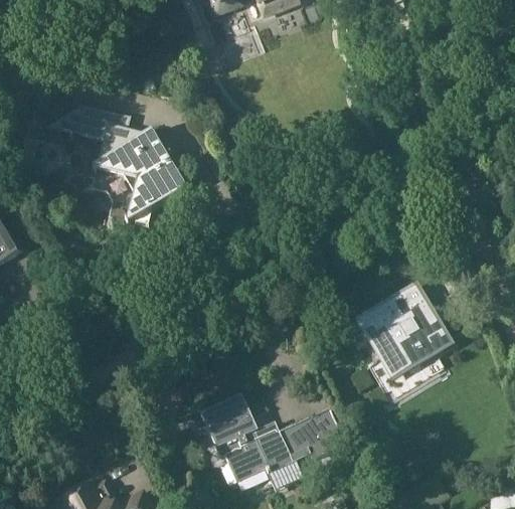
[(260,0),(261,2),(263,1),(270,14),(299,3),(298,0),(260,0)]
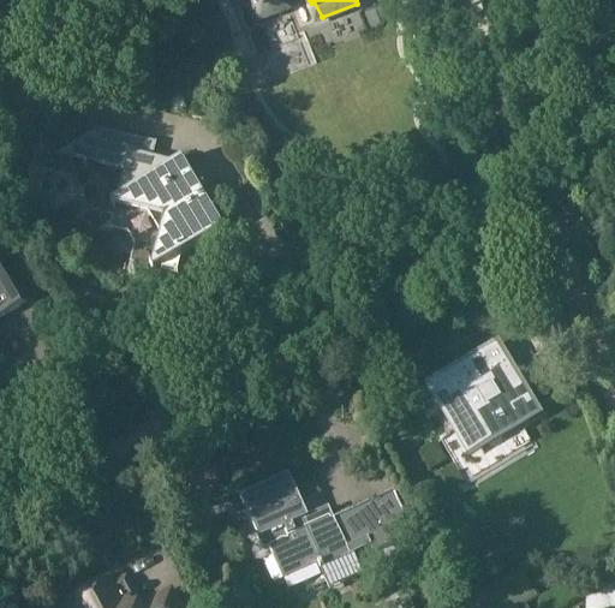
[(231,34),(222,11),(203,18),(208,30),(202,33),(206,43),(231,34)]
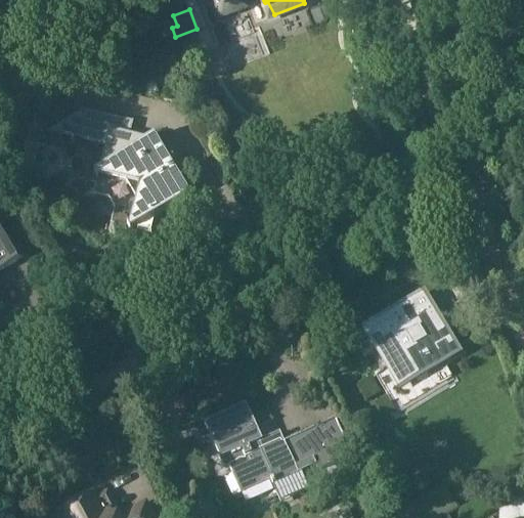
[(46,128),(104,142),(99,165),(94,168),(97,173),(93,189),(108,193),(115,203),(110,219),(126,222),(130,227),(135,224),(150,228),(155,213),(165,207),(180,210),(184,195),(189,191),(177,171),(178,164),(172,162),(171,161),(172,155),(167,154),(154,132),(149,134),(130,130),(133,118),(83,105),(46,128)]
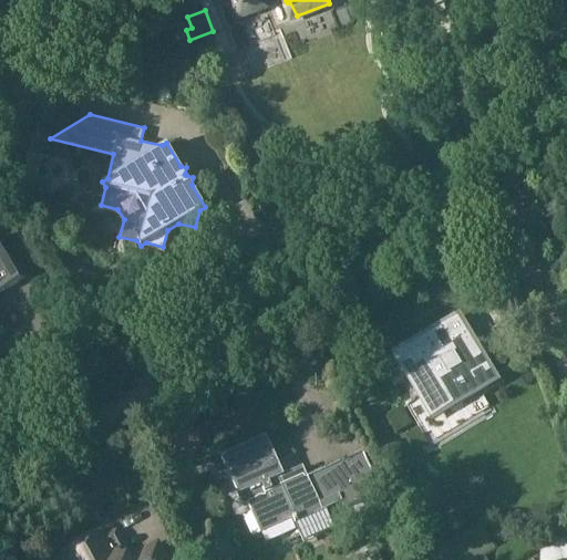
[(0,330),(4,328),(0,319),(0,288),(27,272),(26,270),(22,272),(0,236),(0,330)]
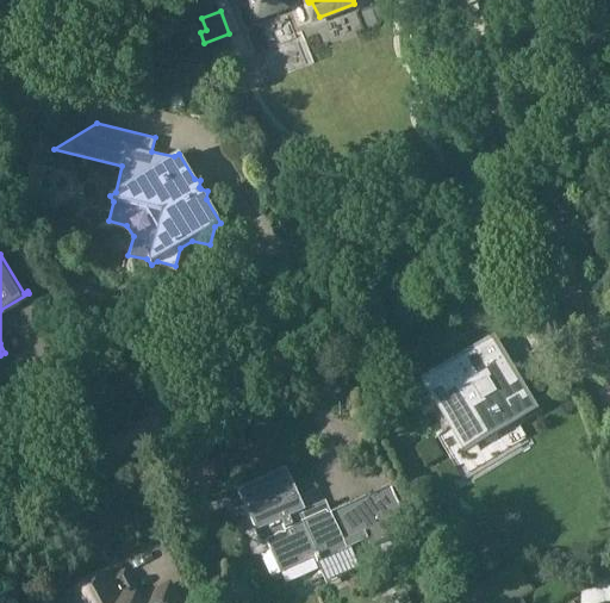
[(492,340),(427,378),(466,443),(531,405),(492,340)]
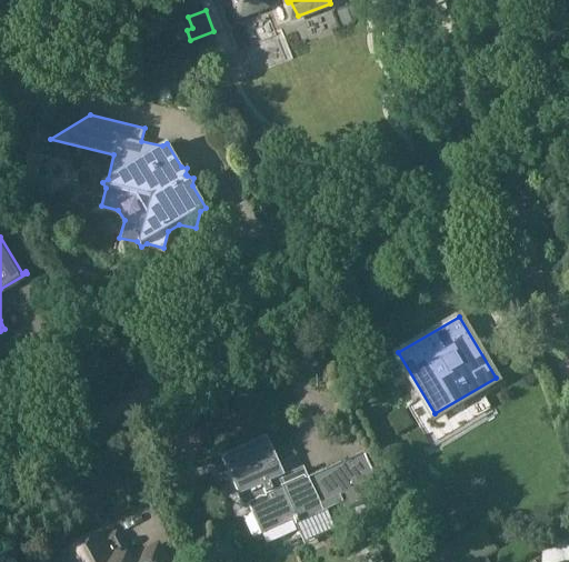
[(222,455),(245,504),(249,502),(262,533),(293,519),(299,531),(289,537),(291,542),(306,535),(302,527),(327,514),(319,498),(331,492),(335,500),(340,498),(345,507),(380,490),(372,473),(375,472),(365,450),(309,475),(303,465),(285,474),(266,435),(222,455)]
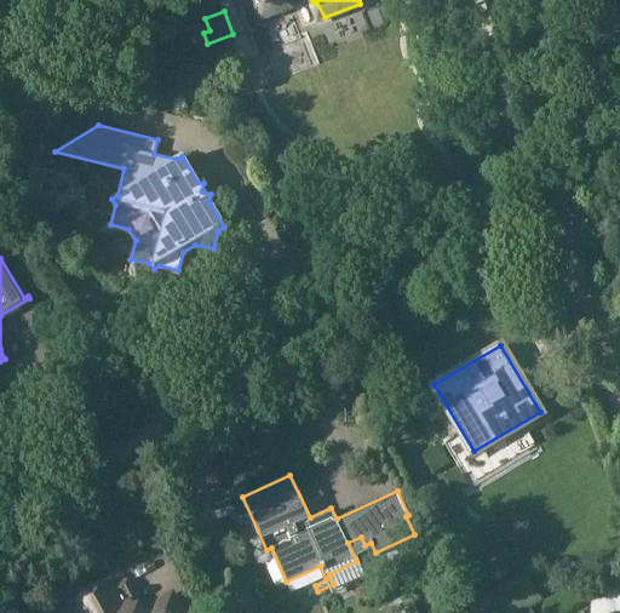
[(465,611),(466,612),(532,612),(517,583),(494,595),(481,571),(465,579),(478,605),(465,611)]
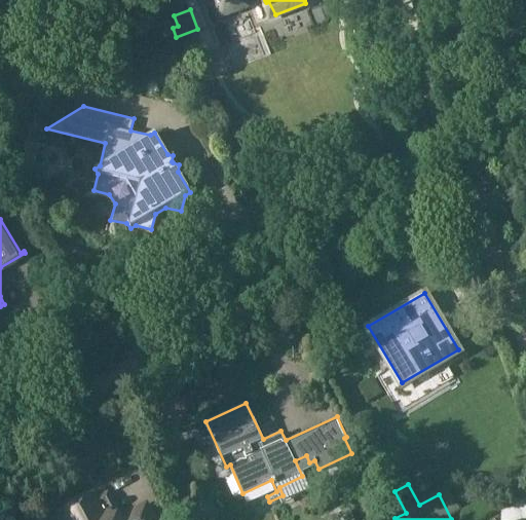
[(155,519),(146,504),(119,518),(109,498),(101,503),(97,495),(82,504),(81,500),(60,513),(63,519),(155,519)]
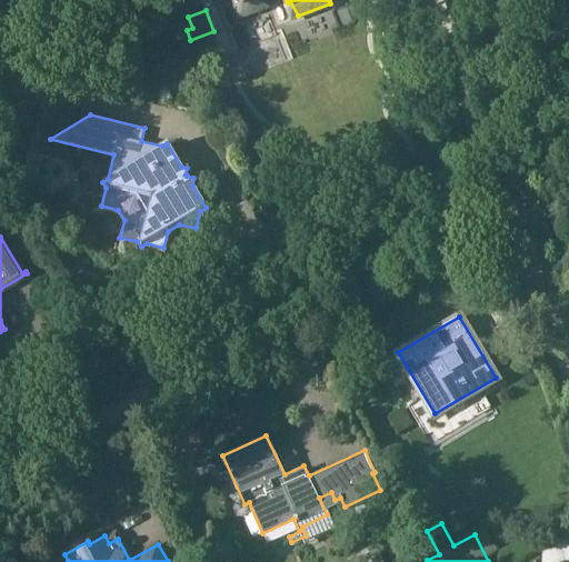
[(568,535),(541,544),(541,552),(568,552),(568,535)]
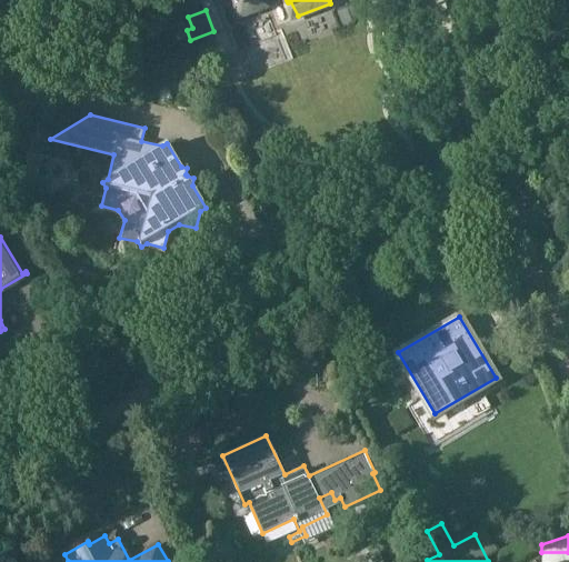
[(383,561),(377,547),(357,557),(358,561),(383,561)]
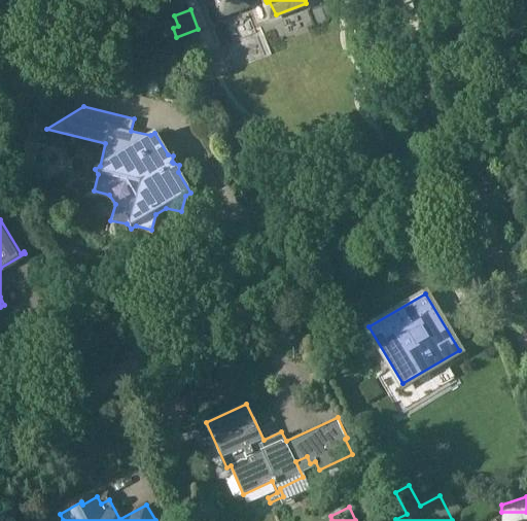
All buildings are outlined.
